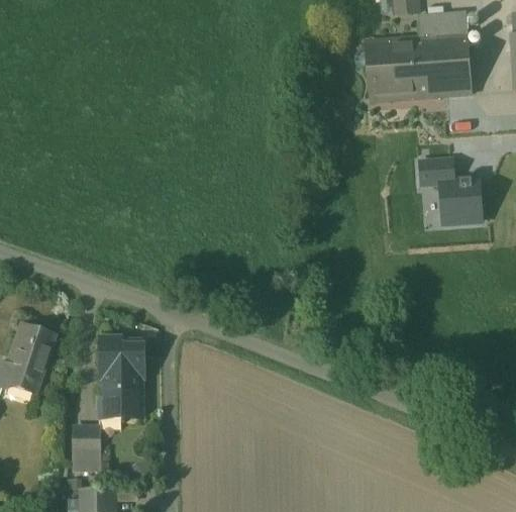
[(394,0),(395,12),(417,10),(416,0),(394,0)]
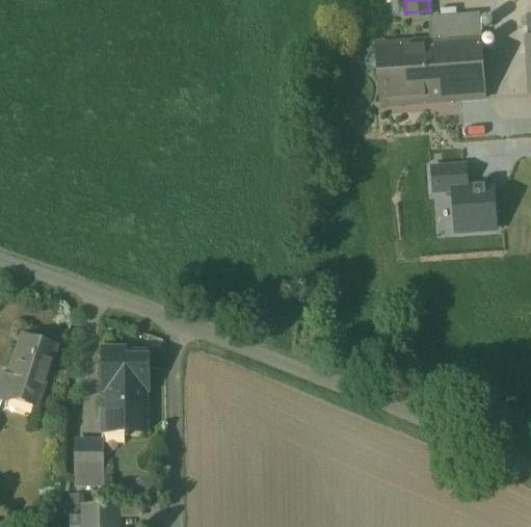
[(479,12),(429,16),(430,37),(481,33),(479,12)]
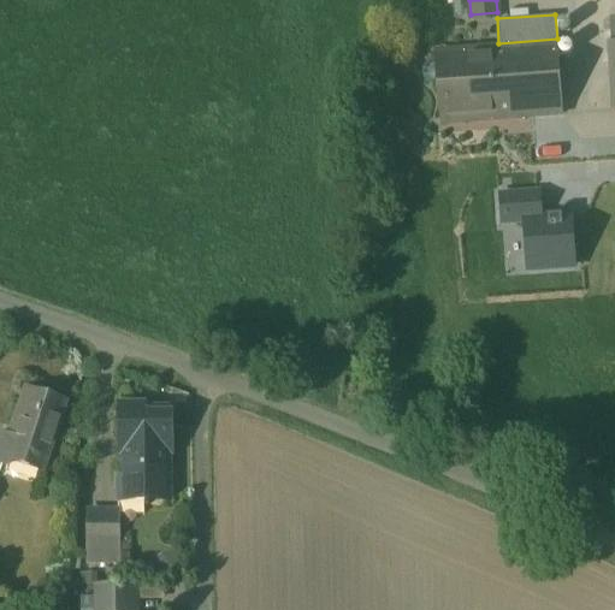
[(498,43),(435,48),(438,82),(441,119),(562,110),(557,39),(498,43)]
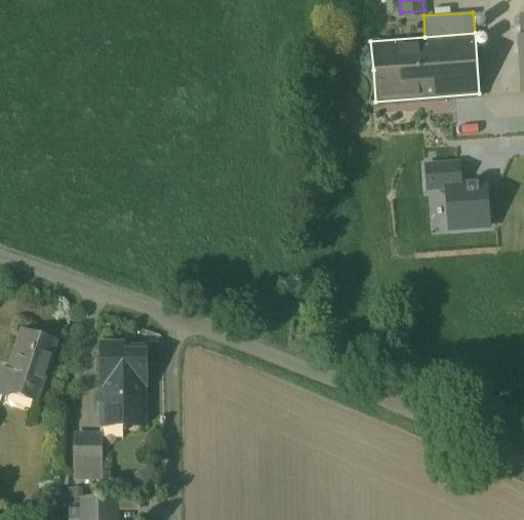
[(371,47),(366,47),(359,54),(360,64),(367,70),(373,70),(371,47)]
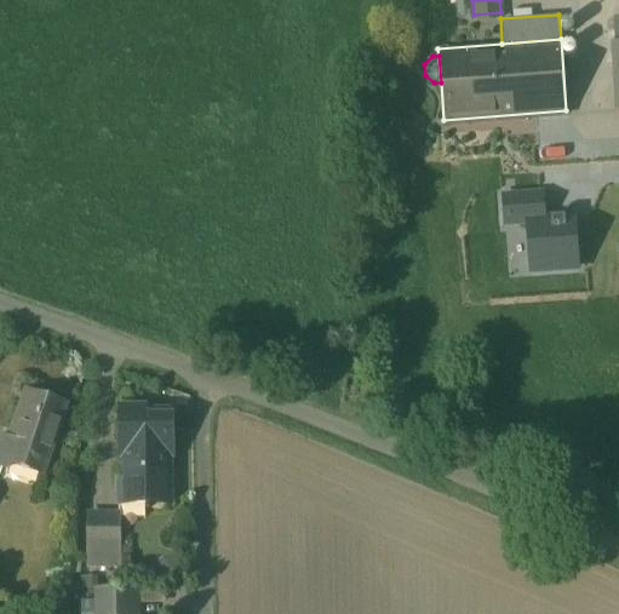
[(592,144),(594,161),(609,160),(608,144),(592,144)]
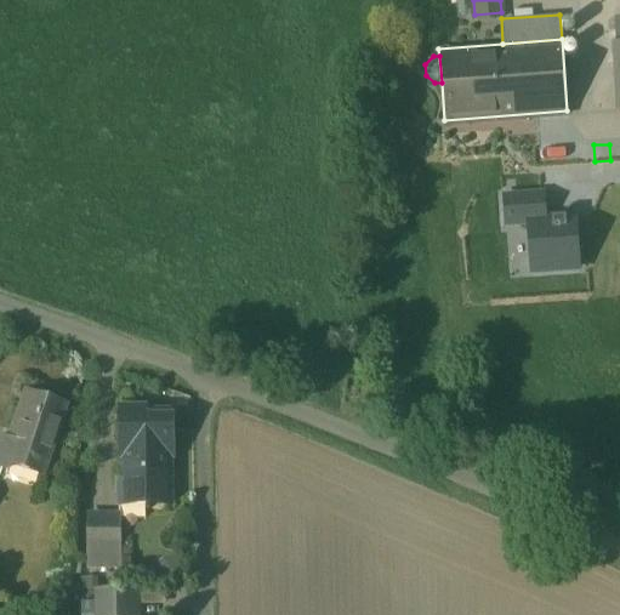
[(24,387),(9,434),(0,432),(0,463),(9,467),(10,461),(43,472),(66,400),(24,387)]
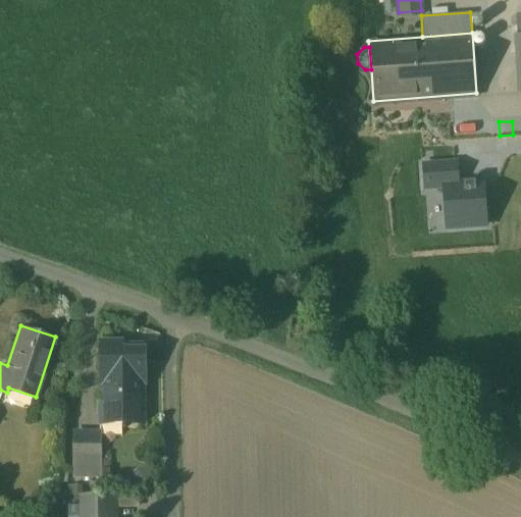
[(121,341),(101,341),(101,378),(103,378),(103,376),(140,376),(140,378),(144,378),(144,349),(121,349),(121,341)]
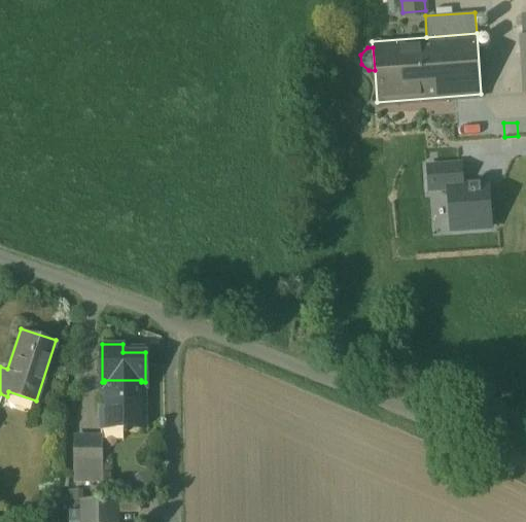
[(141,380),(104,380),(104,382),(104,405),(100,405),(100,424),(143,424),(143,399),(141,399),(141,382),(141,380)]
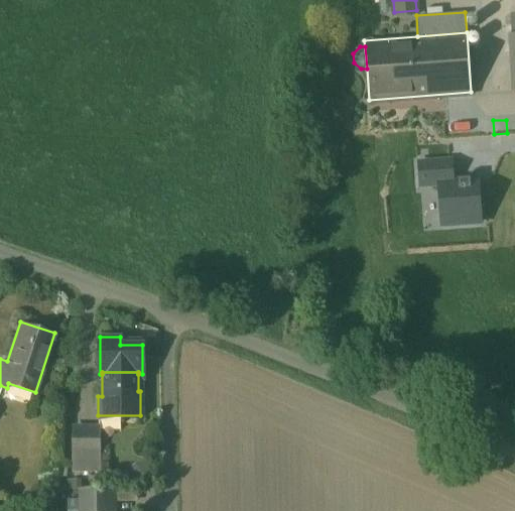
[(99,425),(72,425),(72,466),(99,466),(99,425)]
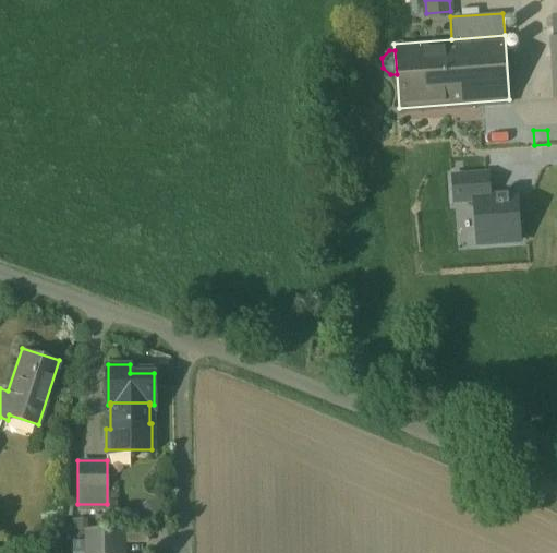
[(121,537),(121,526),(86,526),(86,538),(121,537)]
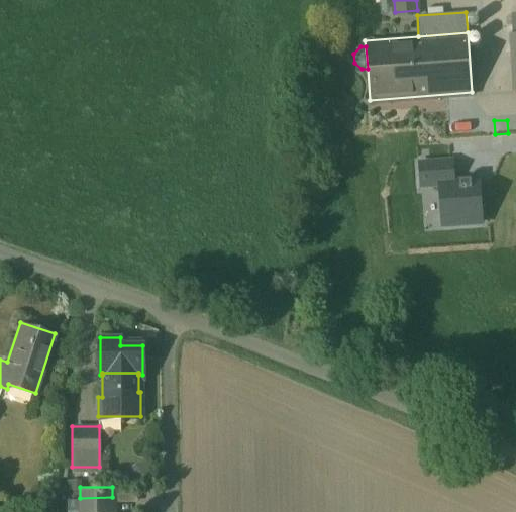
[(112,511),(112,497),(80,498),(80,511),(112,511)]
